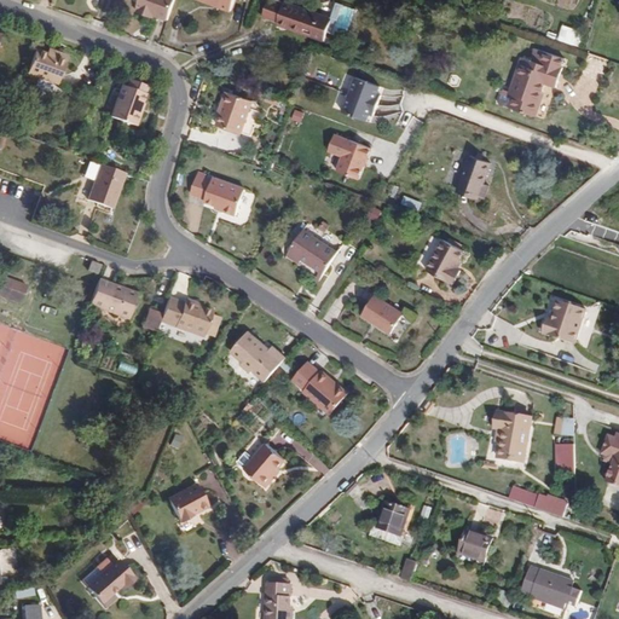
[(168,19),(174,0),(137,0),(134,7),(137,7),(136,11),(148,16),(149,12),(154,15),(168,19)]
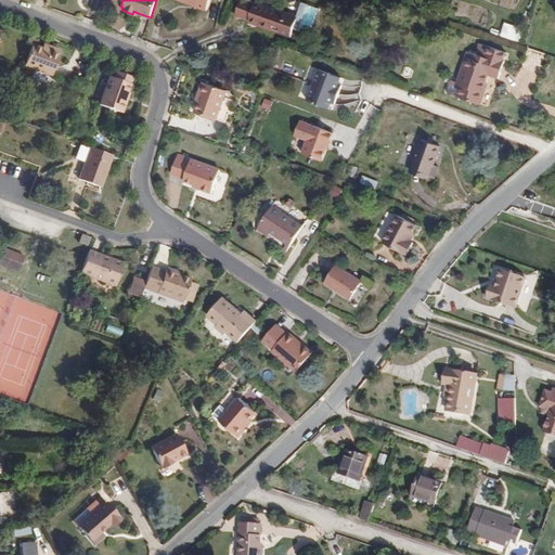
[(182,0),(207,9),(210,0),(182,0)]
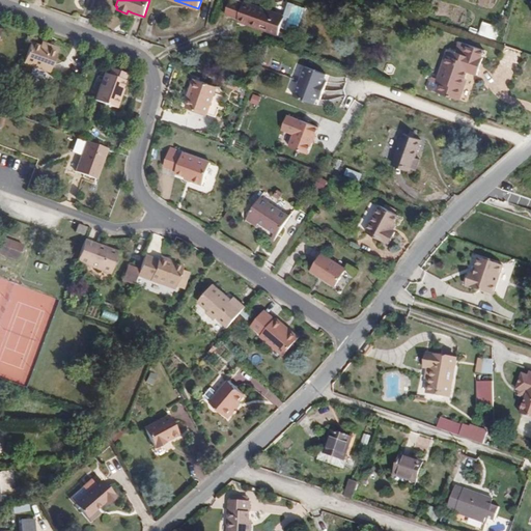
[(283,16),(244,3),(243,5),(228,1),(224,16),(238,20),(245,22),(244,25),(277,35),(280,27),(283,16)]
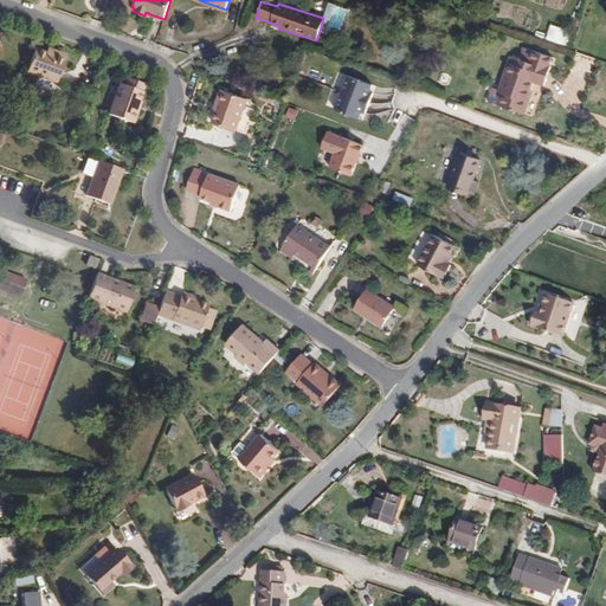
[(328,2),(323,18),(320,31),(339,37),(348,10),(328,2)]
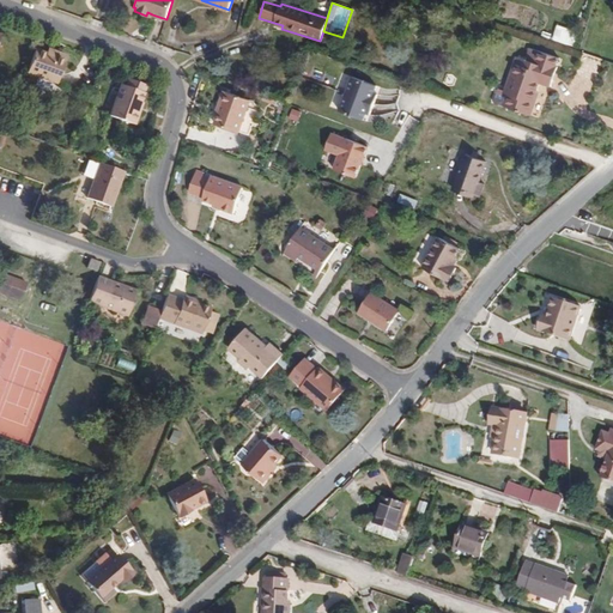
[(554,40),(575,44),(577,30),(558,25),(554,40)]
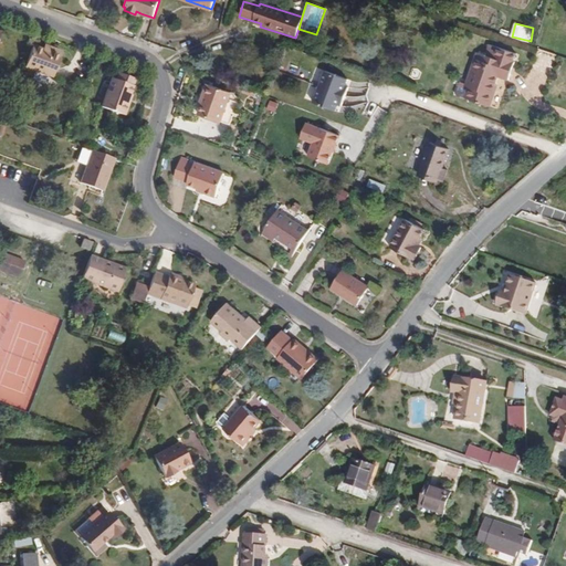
[(0,52),(0,53),(9,30),(0,25),(0,52)]
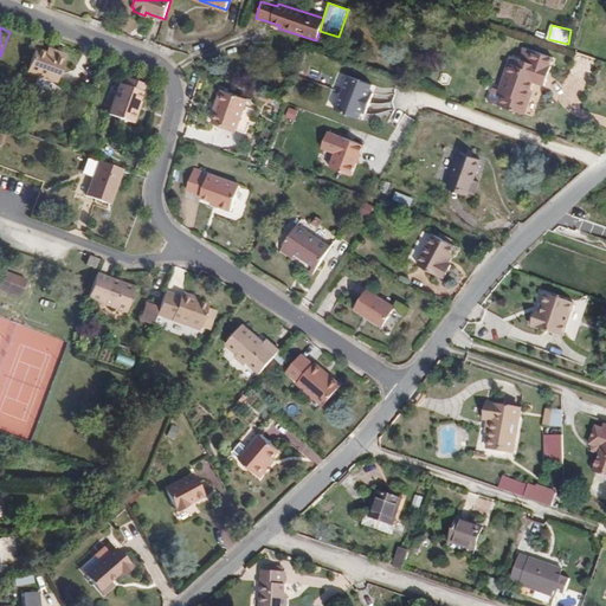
[(565,62),(568,51),(547,45),(543,56),(565,62)]
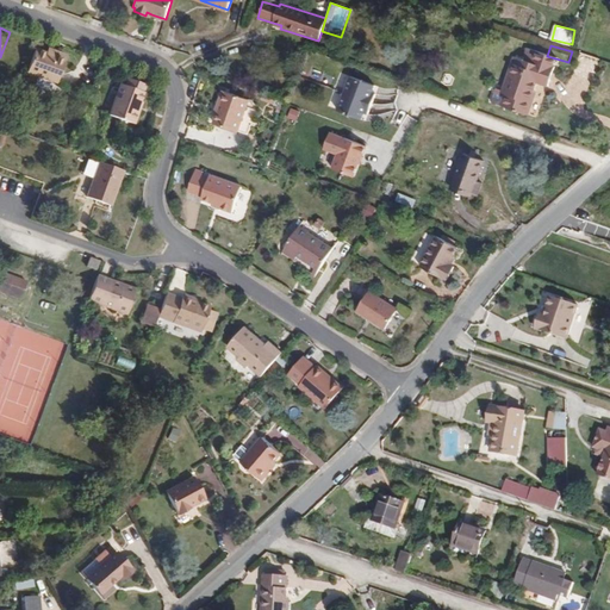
[(67,83),(78,56),(64,51),(63,56),(55,54),(45,50),(37,73),(67,83)]
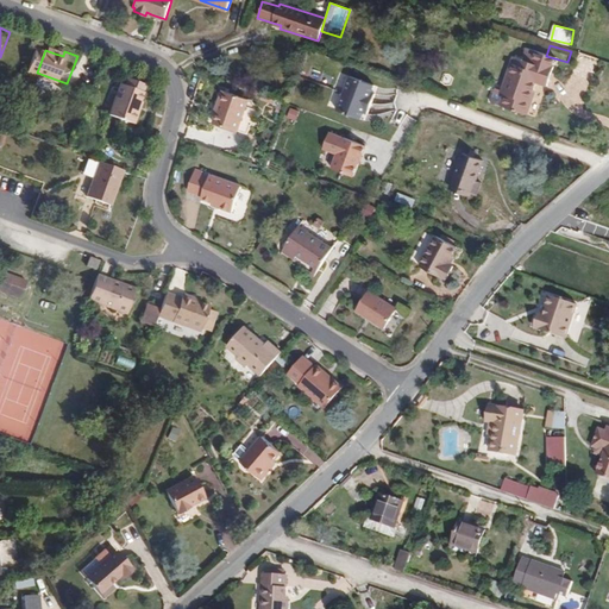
[(563,81),(567,62),(546,56),(542,55),(526,50),(516,81),(518,81),(513,98),(542,106),(547,92),(545,90),(548,76),(563,81)]
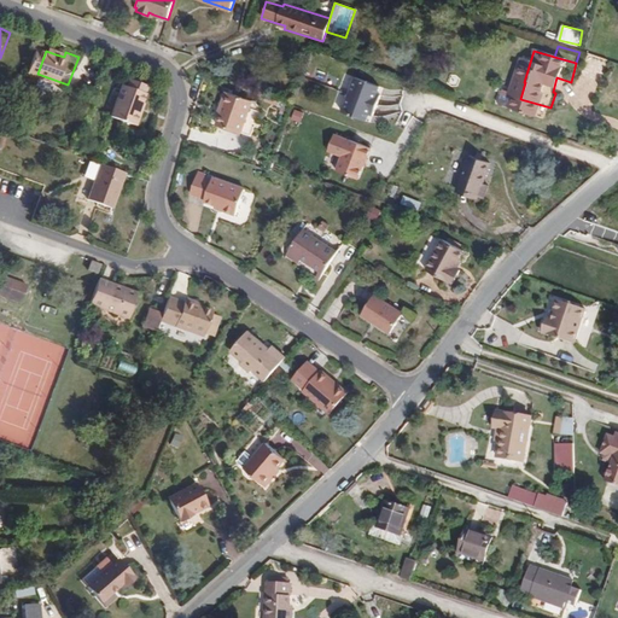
[(378,93),(380,87),(355,77),(349,95),(377,105),(380,95),(378,93)]
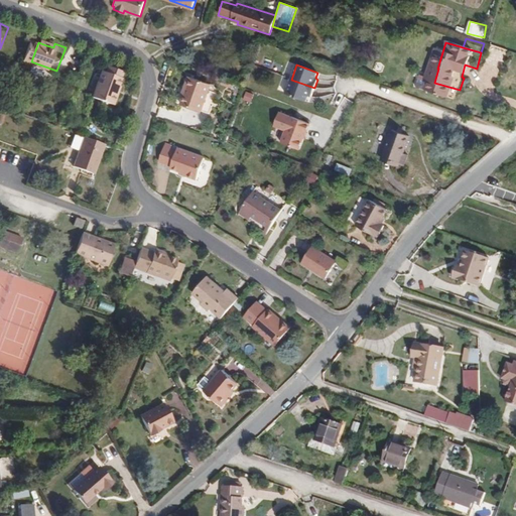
[(131,78),(133,71),(118,66),(116,72),(131,78)]
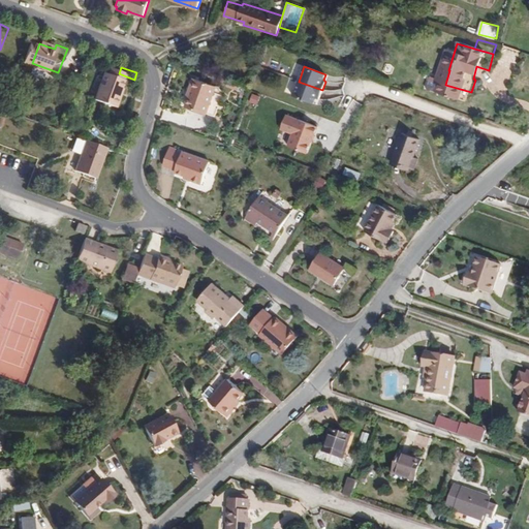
[(445,85),(449,70),(448,70),(441,68),(437,82),(445,85)]
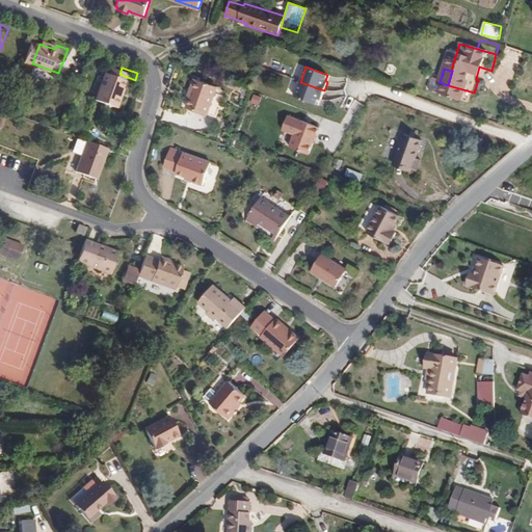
[(129,96),(130,89),(132,90),(135,80),(120,74),(114,73),(106,100),(127,107),(131,97),(129,96)]
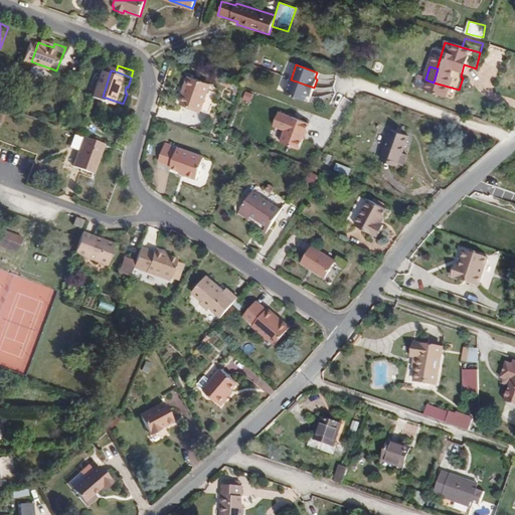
[(216,113),(226,86),(198,75),(194,86),(196,87),(194,93),(190,103),(216,113)]
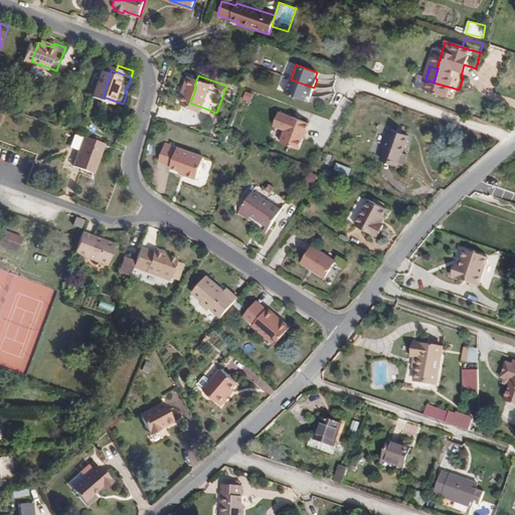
[(311,97),(314,88),(291,79),(286,94),(306,101),(308,96),(311,97)]
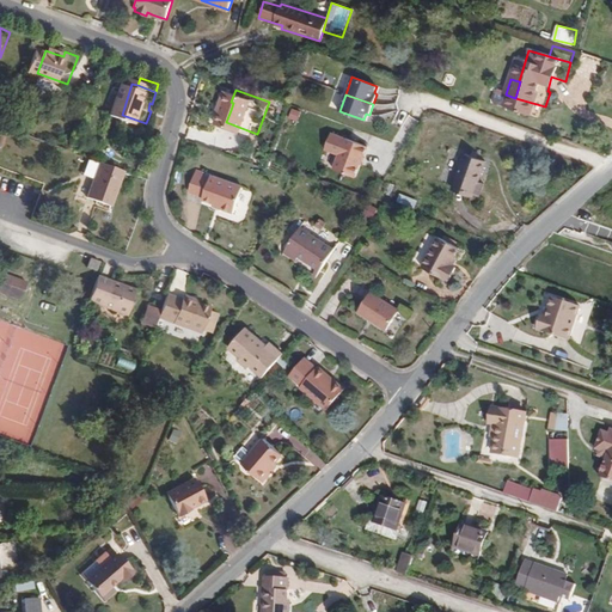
[(301,112),(293,109),(288,118),(298,122),(301,112)]
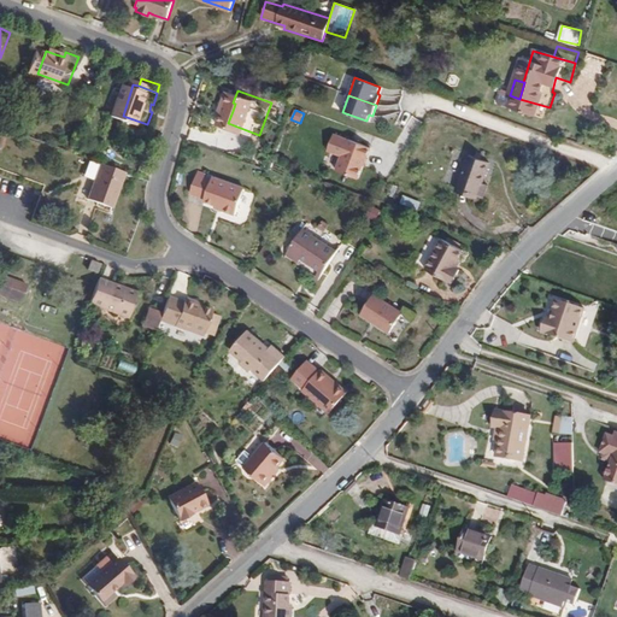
[(365,168),(372,148),(335,134),(328,151),(345,157),(339,171),(359,180),(364,166),(365,168)]
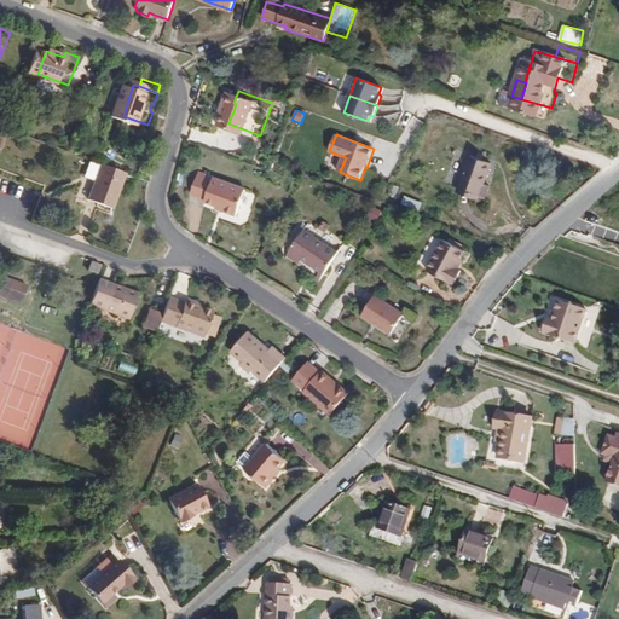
[(0,172),(1,173),(10,150),(0,146),(0,172)]
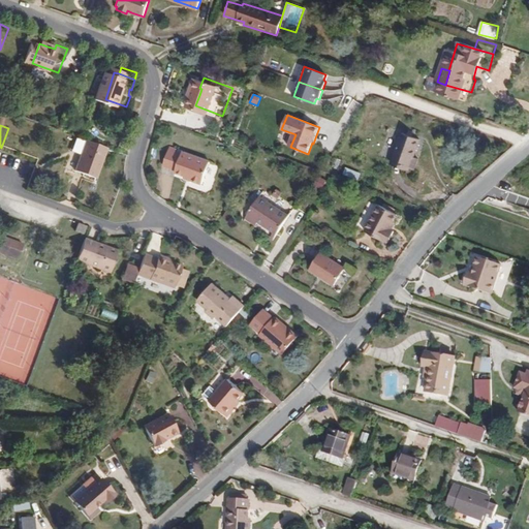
[(414,159),(421,142),(412,138),(407,137),(403,135),(393,165),(414,173),(418,160),(414,159)]
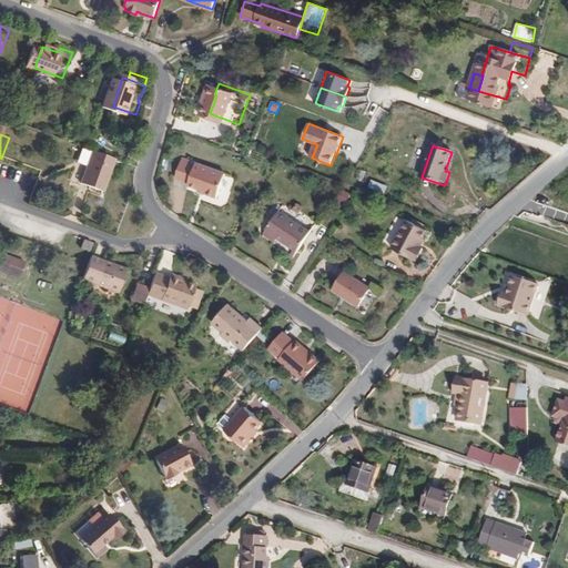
[(98,166),(103,152),(91,149),(87,163),(98,166)]
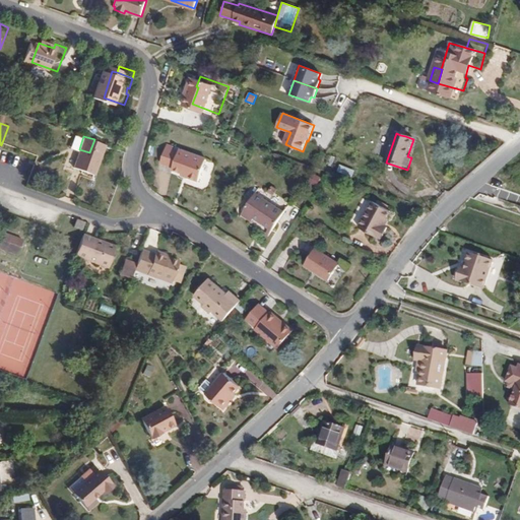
[(115,146),(94,138),(94,139),(89,152),(84,169),(104,177),(115,146)]
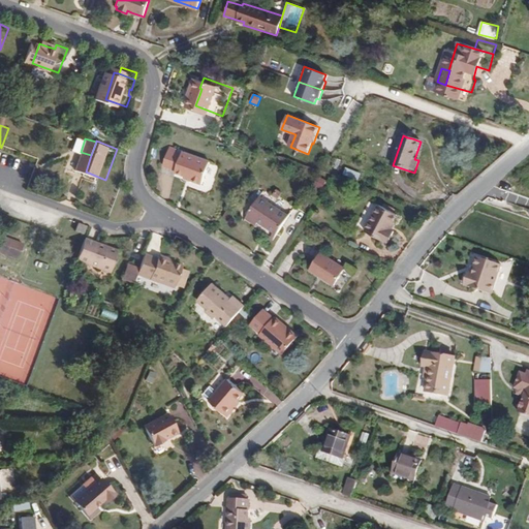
[(210,189),(219,163),(191,153),(191,156),(184,153),(185,151),(179,149),(170,169),(184,175),(184,177),(193,180),(192,183),(210,189)]
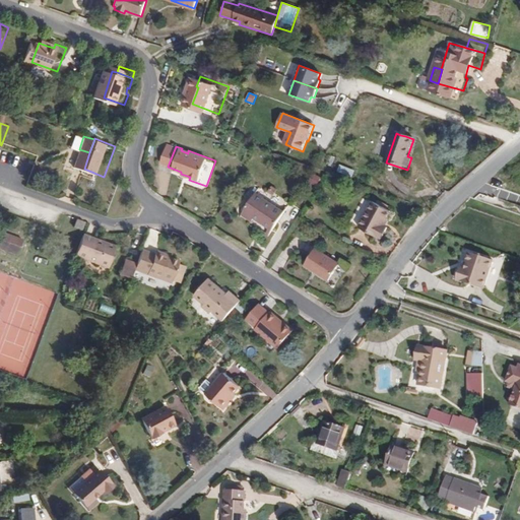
[(332,166),(335,157),(328,155),(325,164),(332,166)]
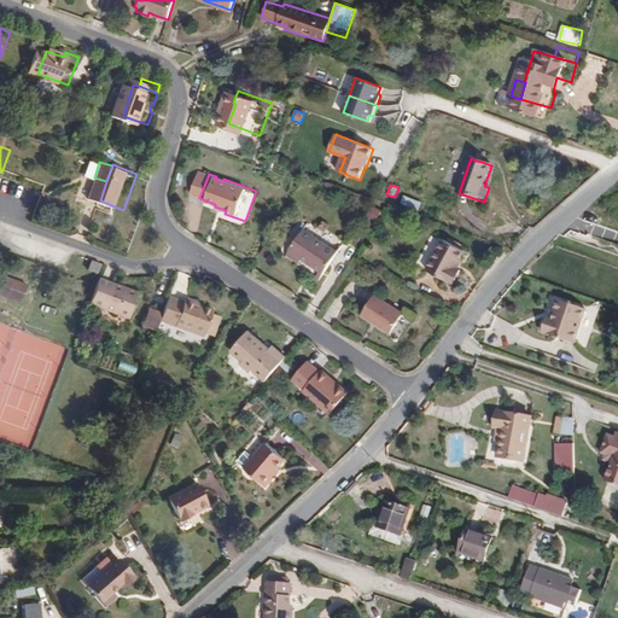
[(337,252),(302,231),(287,252),(302,261),(304,257),(325,270),(337,252)]
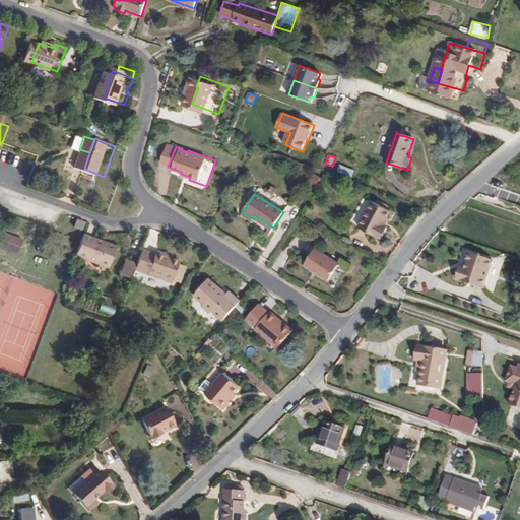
[(384,222),(391,209),(373,199),(360,225),(379,235),(379,234),(383,236),(389,224),(384,222)]
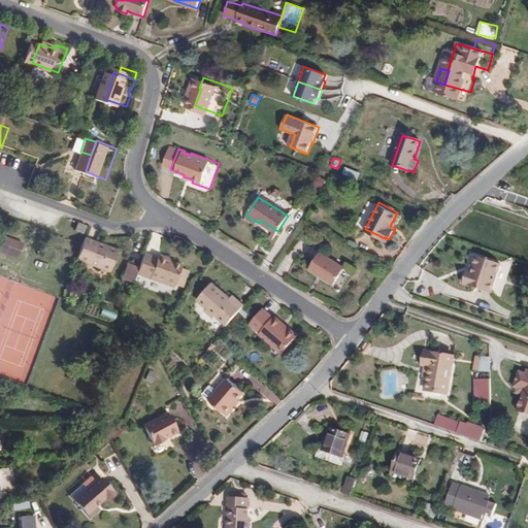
[(84,234),(86,226),(78,223),(75,231),(84,234)]
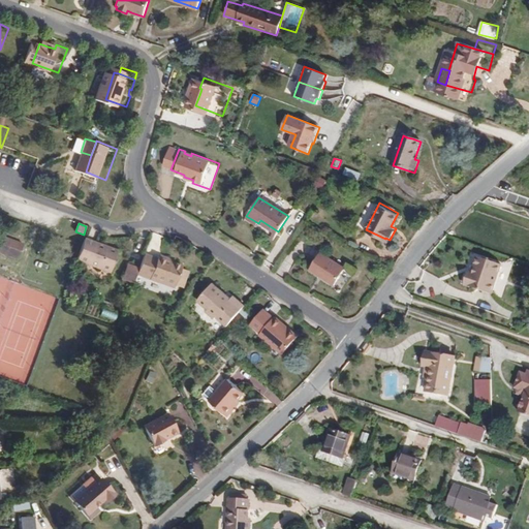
[(0,244),(14,250),(18,241),(1,235),(0,236),(0,244)]
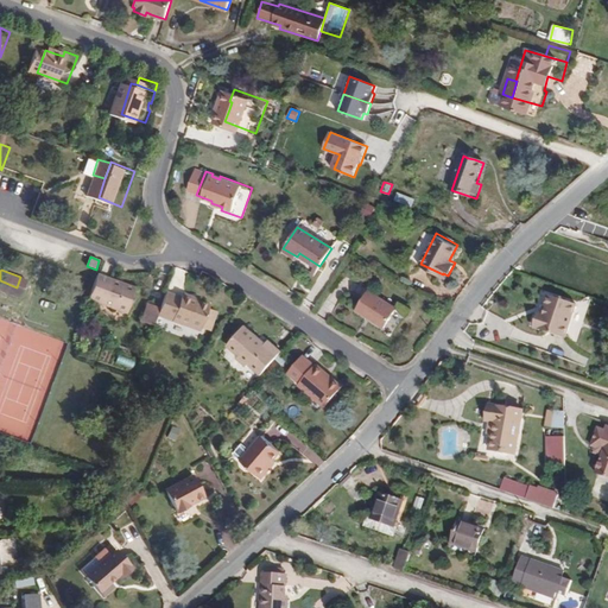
[(0,286),(30,298),(36,282),(20,277),(17,287),(0,280),(0,286)]
